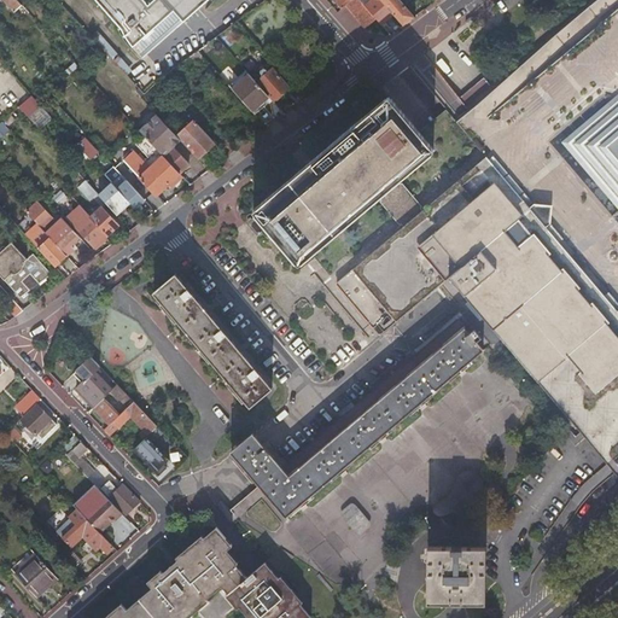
[(3,0),(15,12),(19,7),(22,5),(17,0),(0,0),(1,1),(1,0),(3,0)]
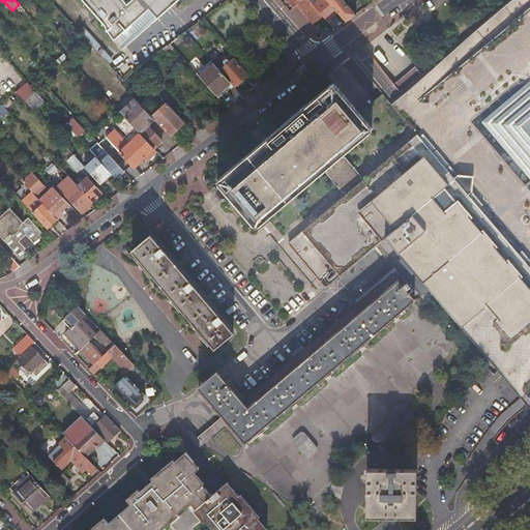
[(81,0),(104,25),(105,27),(107,30),(109,33),(110,35),(122,50),(178,0),(81,0)]
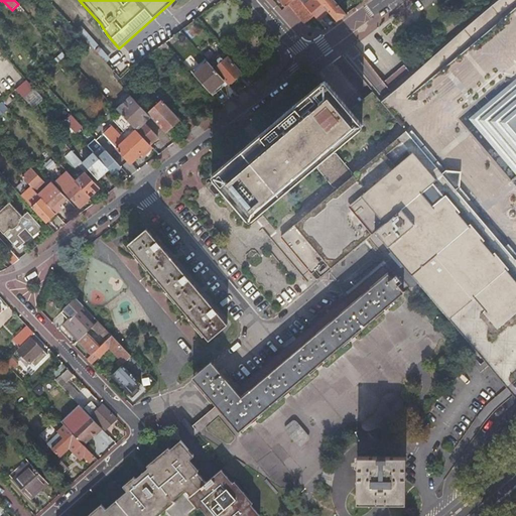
[(305,24),(314,16),(304,5),(300,0),(293,0),(288,5),(305,24)]
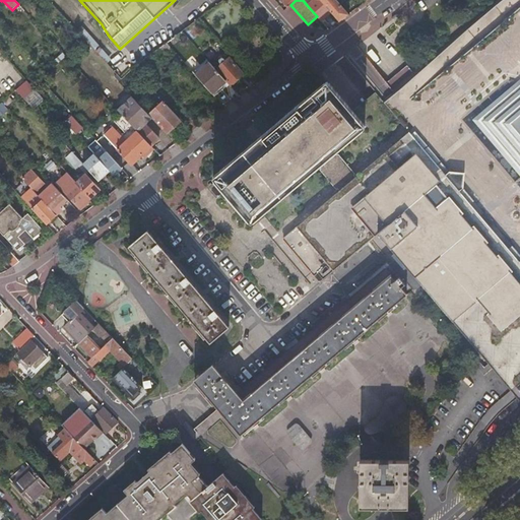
[(317,16),(321,21),(331,12),(320,0),(309,0),(311,2),(307,5),(317,16)]
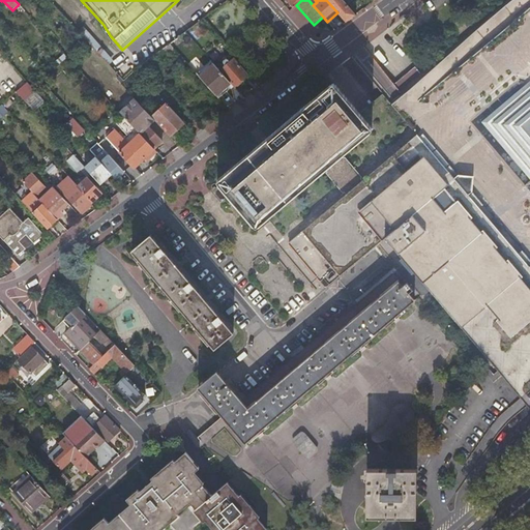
[(326,0),(337,12),(346,22),(355,15),(347,4),(343,0),(326,0)]
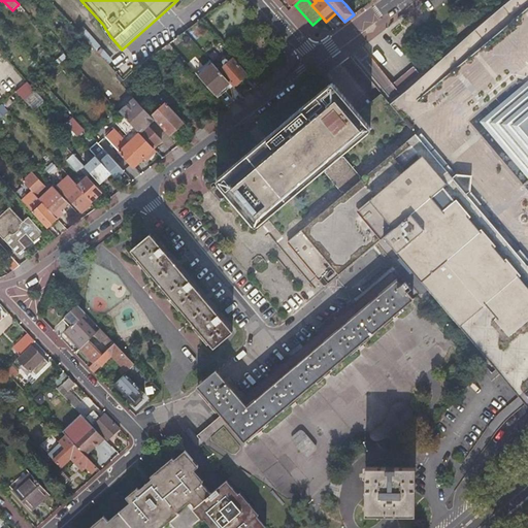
[(422,77),(407,92),(410,96),(416,101),(500,29),(527,5),(527,0),(513,0),(433,68),(422,77)]
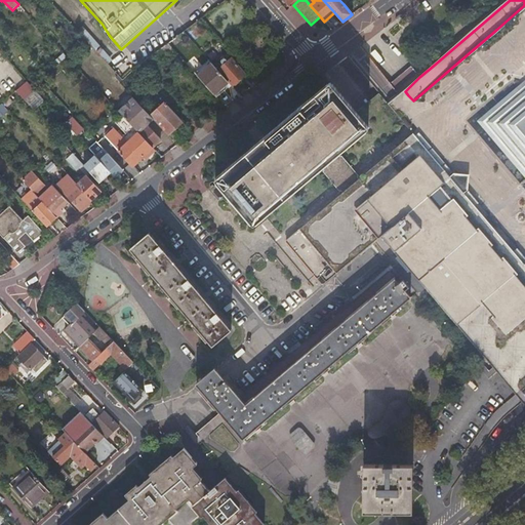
[(77,31),(93,48),(108,64),(112,59),(82,27),(77,31)]
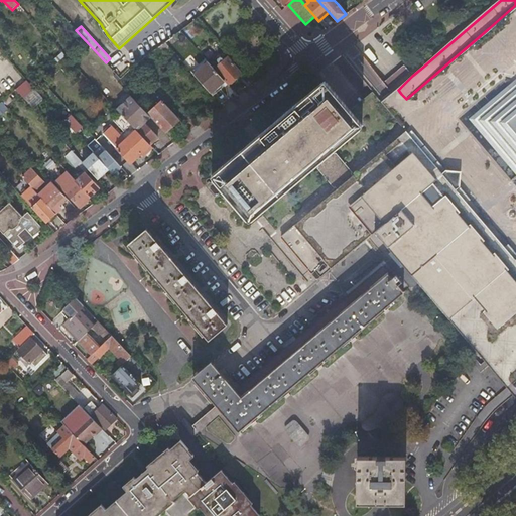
[(69,58),(66,54),(47,73),(50,76),(69,58)]
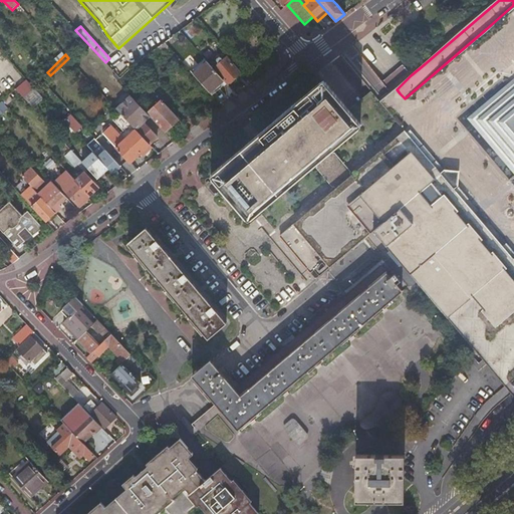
[(241,72),(227,56),(223,60),(220,57),(218,58),(216,60),(217,61),(219,64),(213,68),(223,80),(227,84),(228,83),(231,84),(234,81),(234,78),(241,72)]
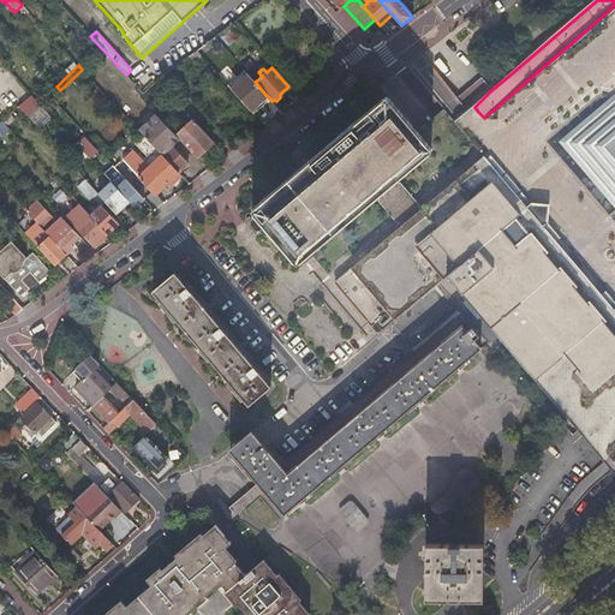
[(249,77),(233,91),(250,111),(266,96),(255,83),(249,77)]
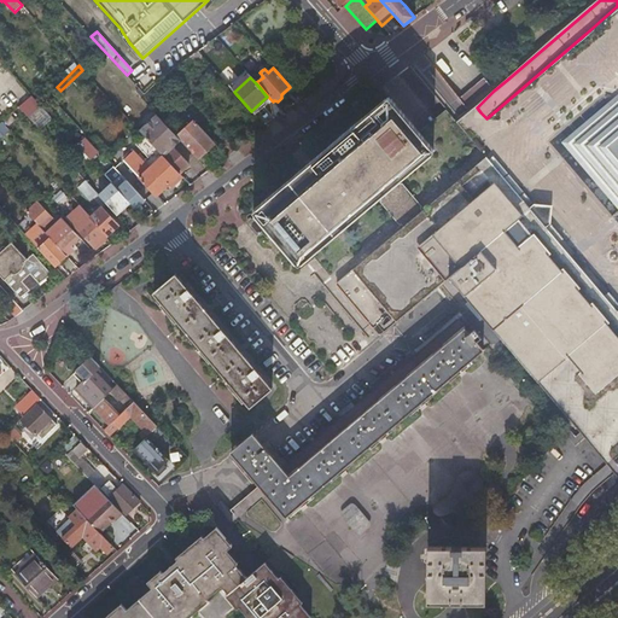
[(477,108),(494,91),(485,80),(470,92),(460,100),(470,112),(477,108)]
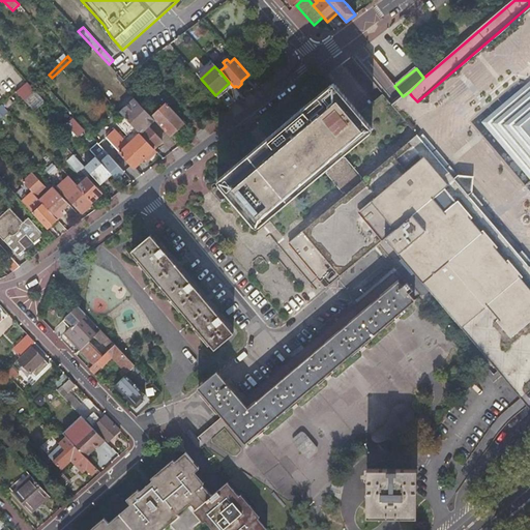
[(529,81),(478,125),(529,185),(529,81)]
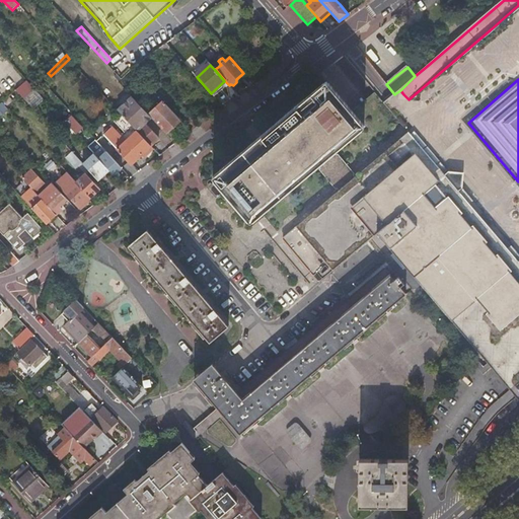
[(335,153),(366,128),(351,110),(325,80),(211,177),(237,207),(251,224),(262,215),(318,167),(328,159),(335,153)]
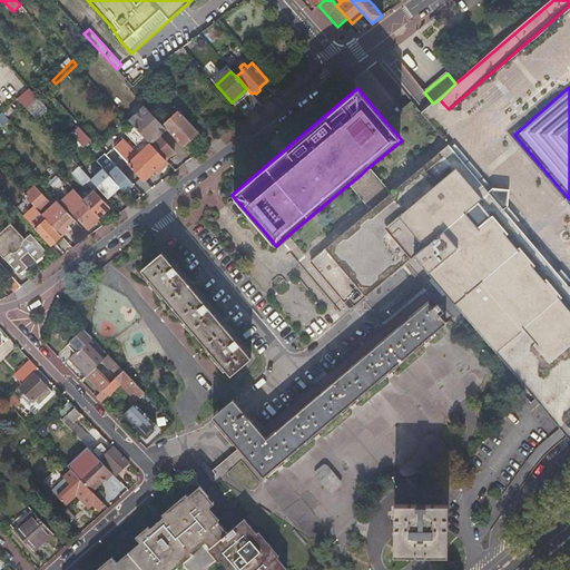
[(28,91),(19,99),(27,108),(36,100),(28,91)]
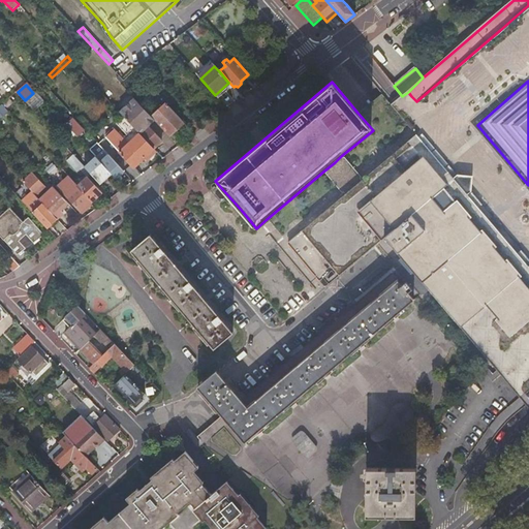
[(373,130),(396,111),(381,93),(377,96),(365,106),(358,113),(373,130)]
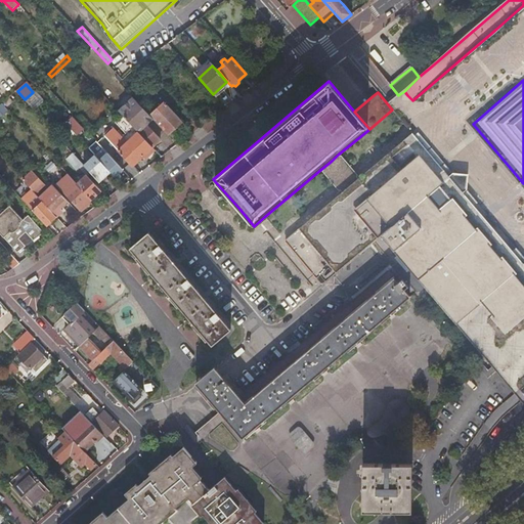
[(164,101),(157,93),(153,97),(160,104),(164,101)]
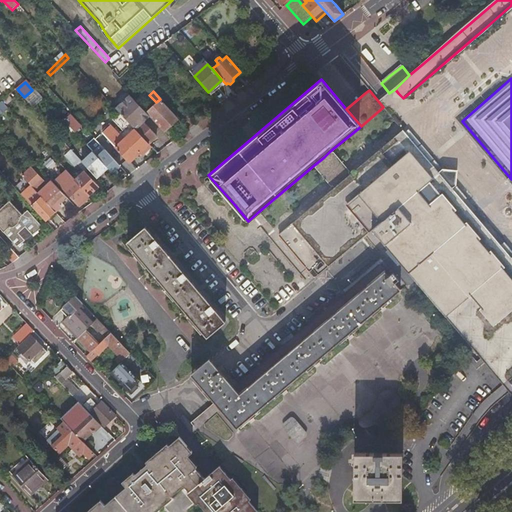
[(33,92),(26,98),(34,107),(41,101),(33,92)]
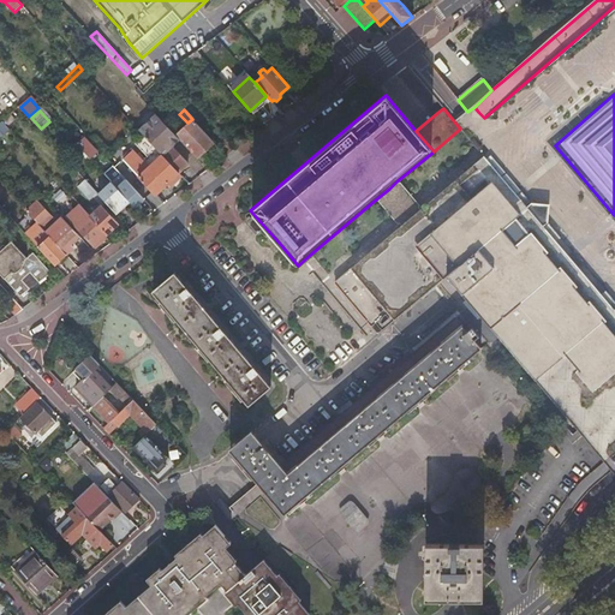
[(156,114),(139,130),(143,135),(162,155),(179,172),(181,175),(184,173),(180,171),(189,163),(172,145),(173,145),(169,142),(175,136),(179,139),(177,136),(156,114)]
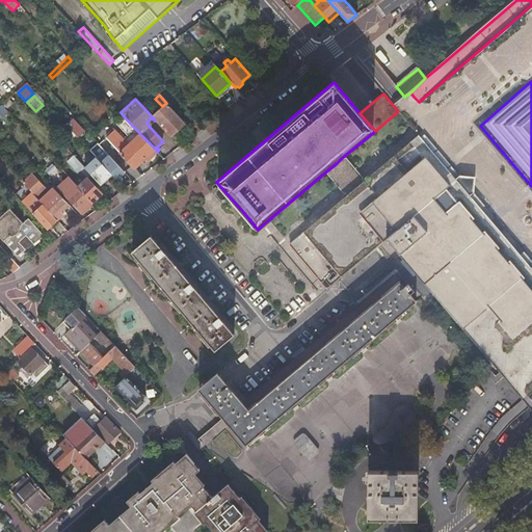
[(155,121),(170,137),(175,134),(185,124),(167,104),(153,117),(155,121)]
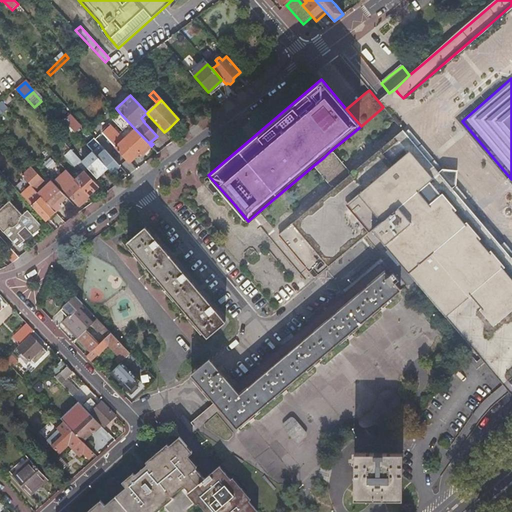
[(110,125),(102,132),(130,161),(139,153),(142,155),(152,147),(151,146),(149,143),(135,129),(119,112),(113,118),(118,124),(122,121),(132,131),(124,139),(110,125)]
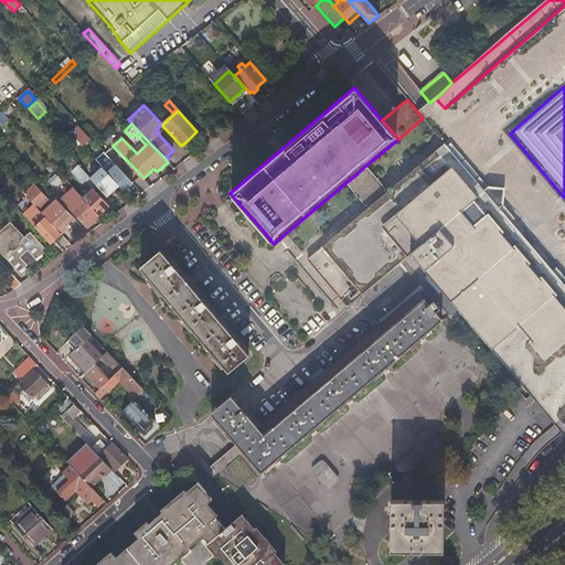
[(76,126),(71,132),(83,146),(89,139),(76,126)]
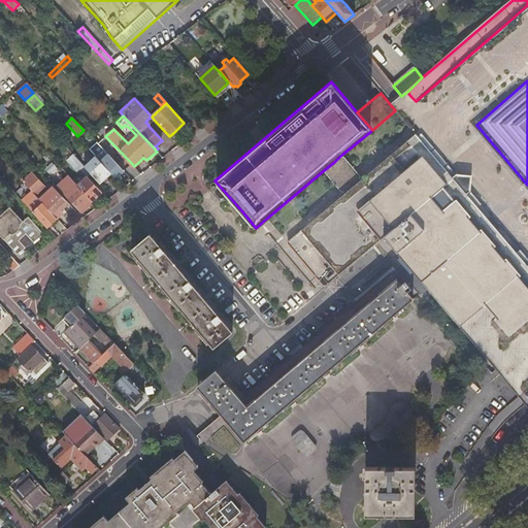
[(184,142),(173,133),(169,136),(178,146),(184,142)]
